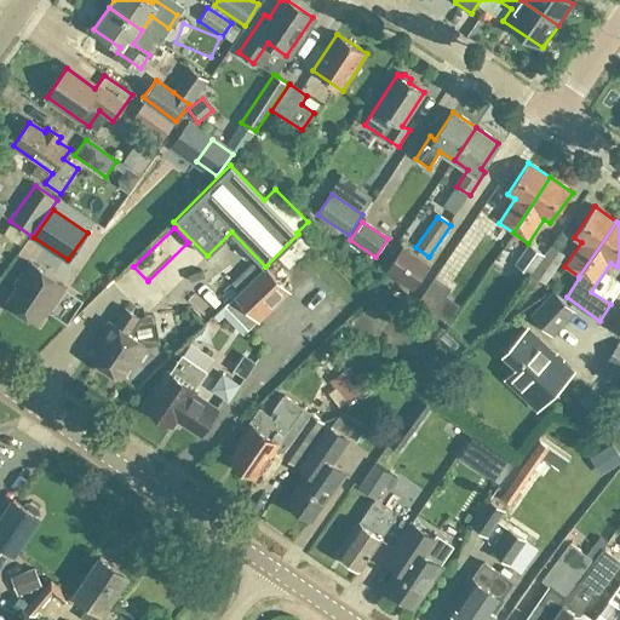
[(311,247),(300,237),(279,258),(290,268),(311,247)]
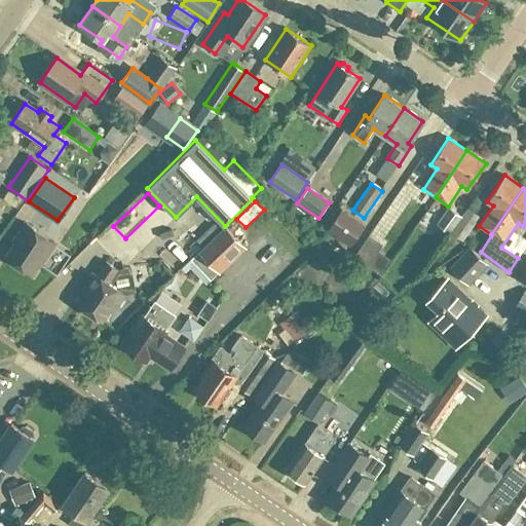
[(448,208),(437,224),(450,233),(461,217),(448,208)]
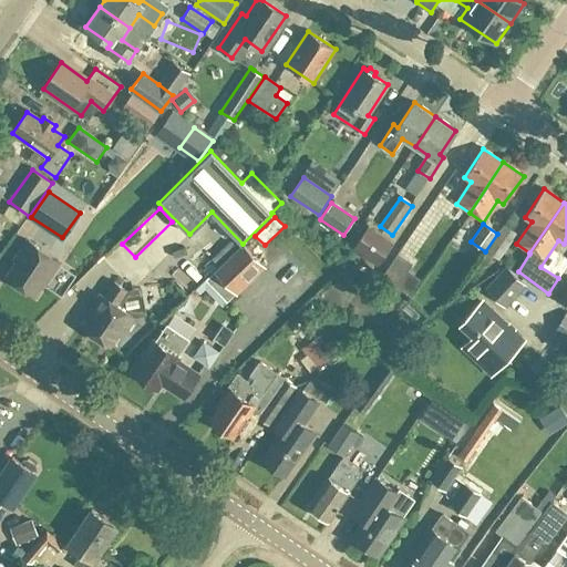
[(504,225),(486,251),(498,260),(516,234),(504,225)]
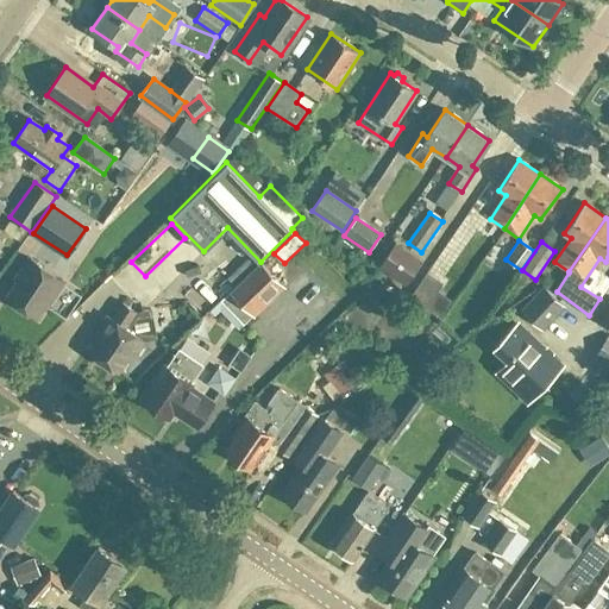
[(407,282),(421,262),(396,244),(381,264),(407,282)]
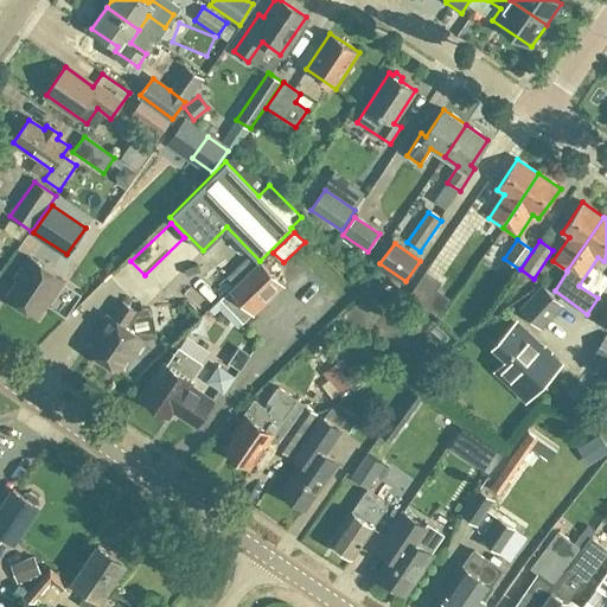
[(45,307),(63,280),(30,257),(17,278),(19,280),(7,296),(36,315),(42,306),(45,307)]
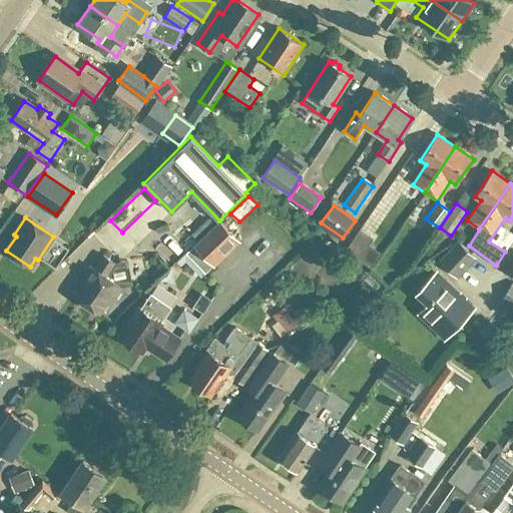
[(213,266),(238,240),(219,220),(193,245),(213,266)]
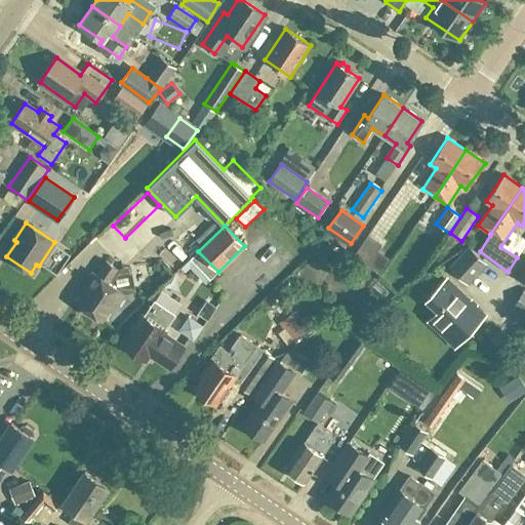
[(379,244),(368,236),(354,256),(366,265),(375,249),(379,244)]
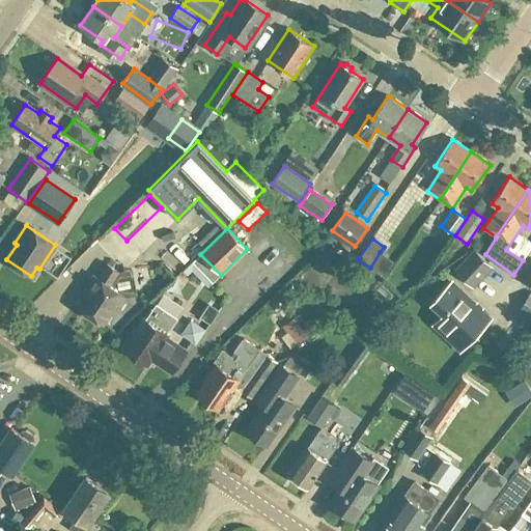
[(491,267),(475,252),(456,272),(472,286),(491,267)]
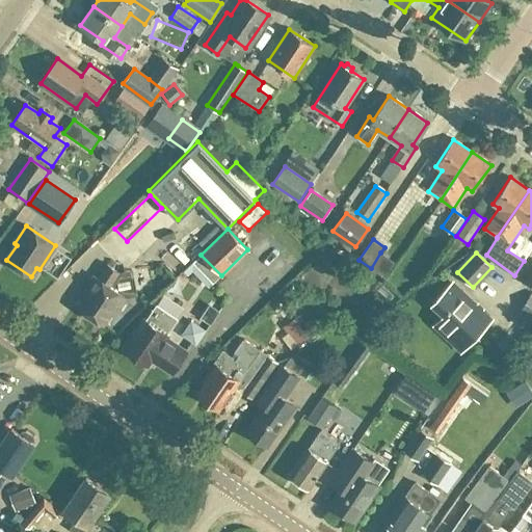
[(120,308),(127,298),(120,293),(110,286),(120,273),(107,264),(98,277),(95,275),(87,286),(91,288),(78,308),(103,325),(116,306),(120,308)]
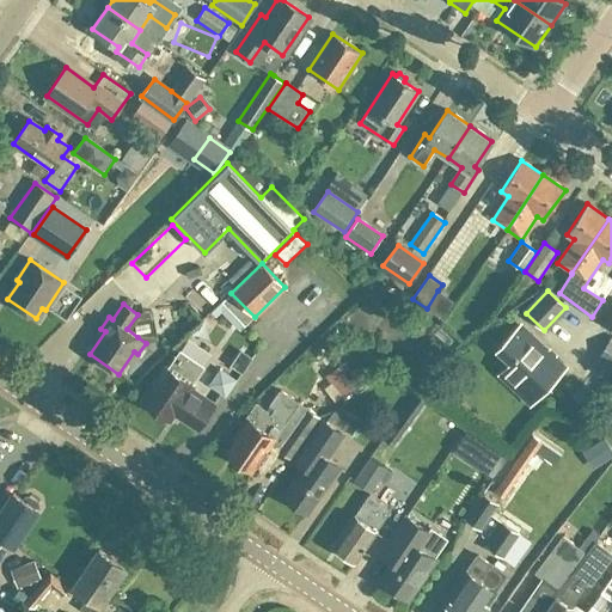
[(543,390),(564,368),(520,326),(499,348),(513,362),(502,373),(530,399),(540,387),(543,390)]
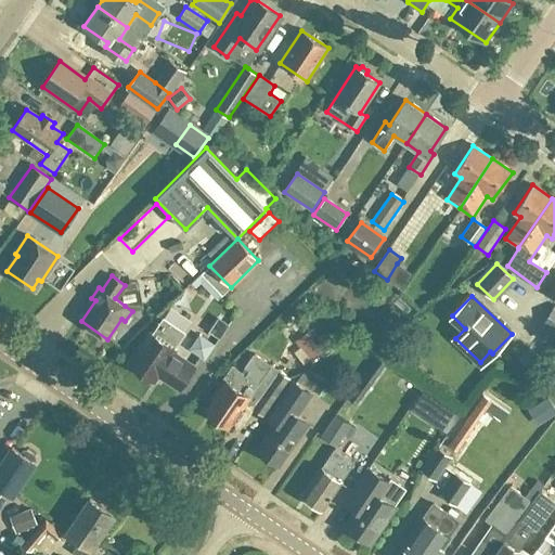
[(554,306),(541,325),(554,335),(554,306)]
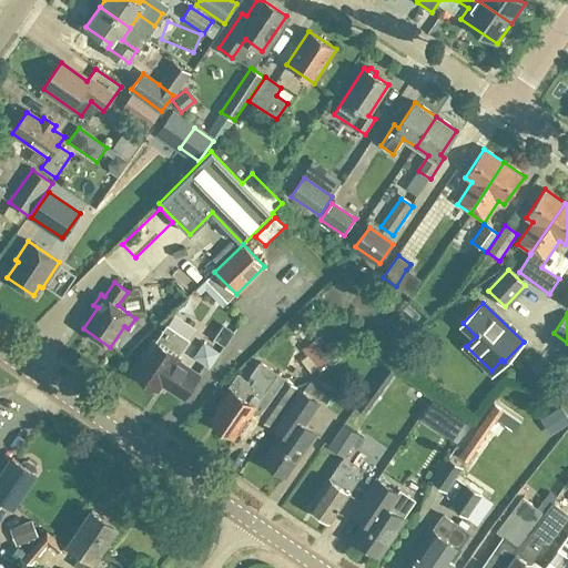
[(168,326),(156,343),(154,342),(133,373),(158,389),(162,384),(184,398),(200,375),(178,361),(179,358),(178,357),(189,341),(168,326)]
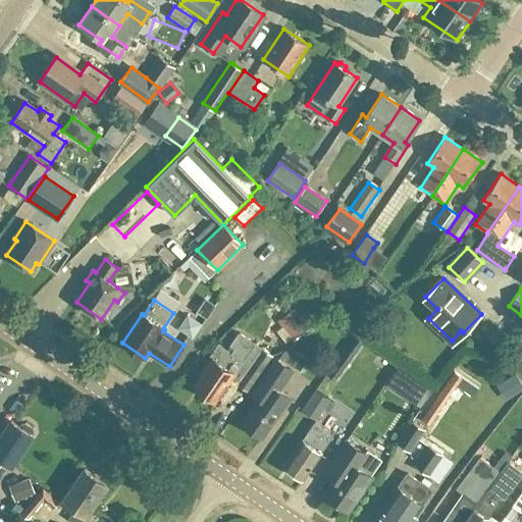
[(293,342),(309,328),(297,313),(280,326),(293,342)]
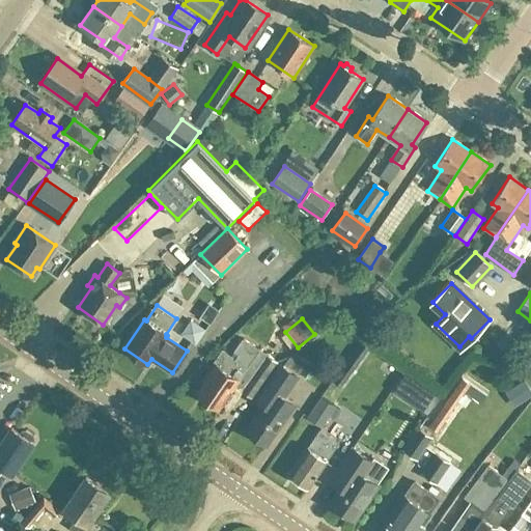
[(217,412),(236,383),(244,388),(242,390),(252,397),(277,362),(259,350),(243,337),(233,351),(239,354),(234,360),(222,351),(204,378),(206,379),(196,393),(207,400),(205,403),(217,412)]
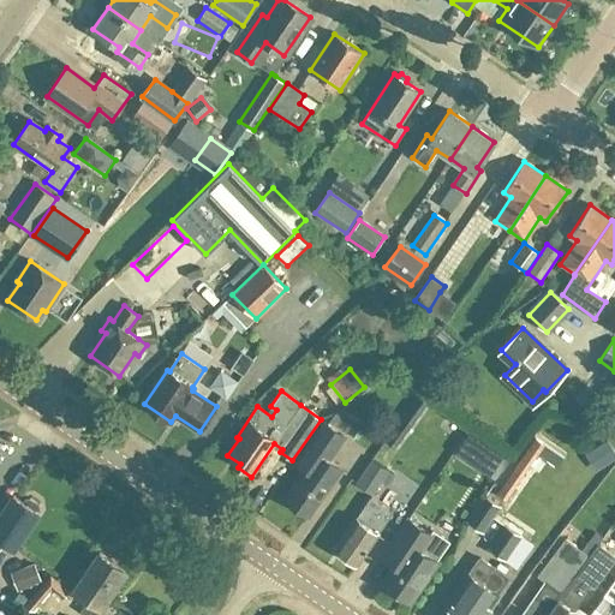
[(328,460),(345,436),(324,422),(296,463),(303,467),(294,481),(297,483),(285,500),(308,517),(341,470),(328,460)]
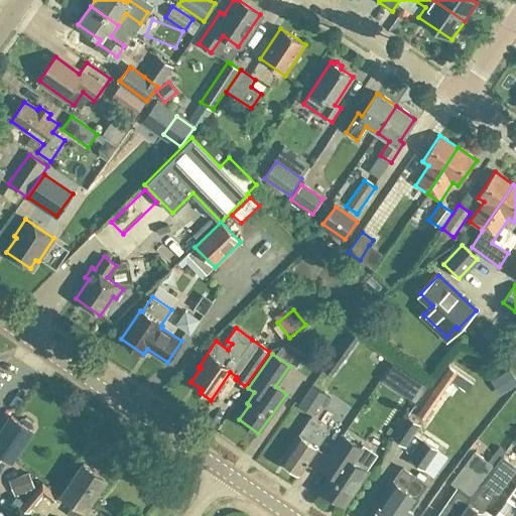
[(418,400),(429,384),(395,361),(384,377),(418,400)]
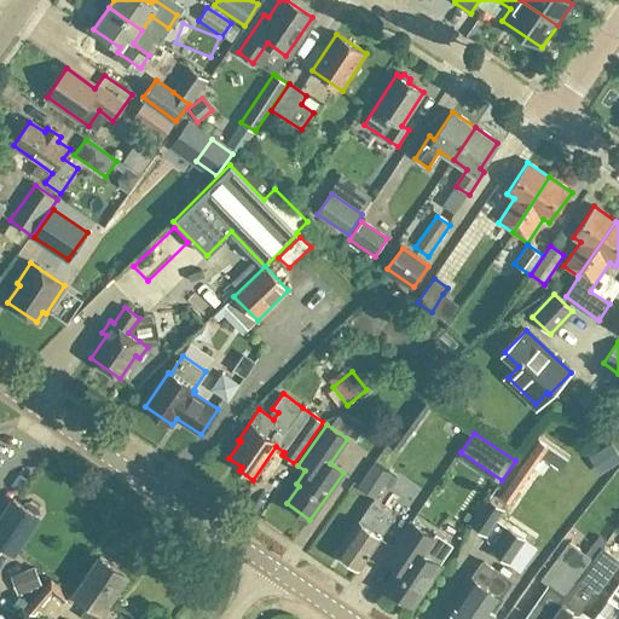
[(609,473),(618,467),(618,451),(603,460),(609,473)]
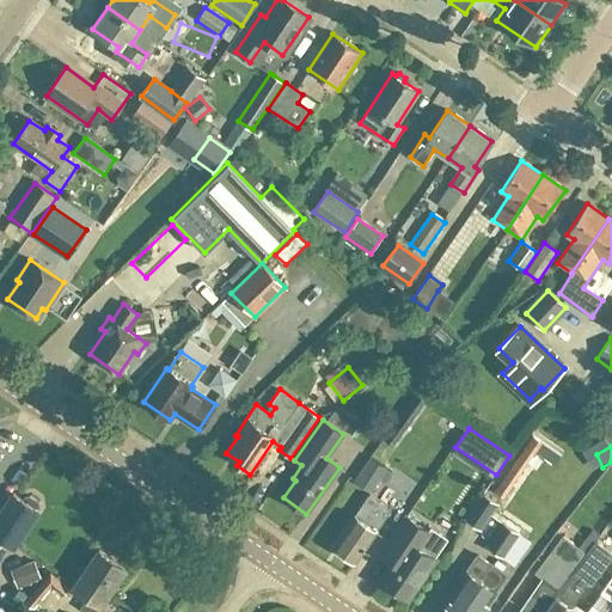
[(371,494),(386,469),(371,458),(354,482),(371,494)]
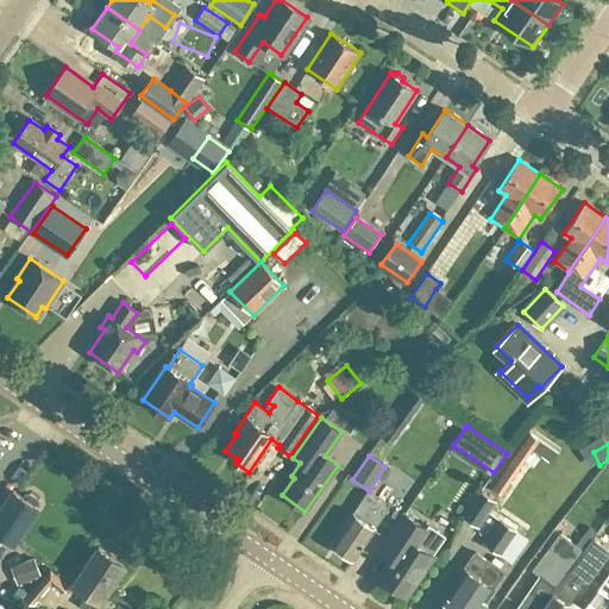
[(25,495),(24,497),(13,491),(0,510),(0,545),(4,539),(13,545),(39,508),(38,508),(41,504),(39,501),(30,495),(25,495)]
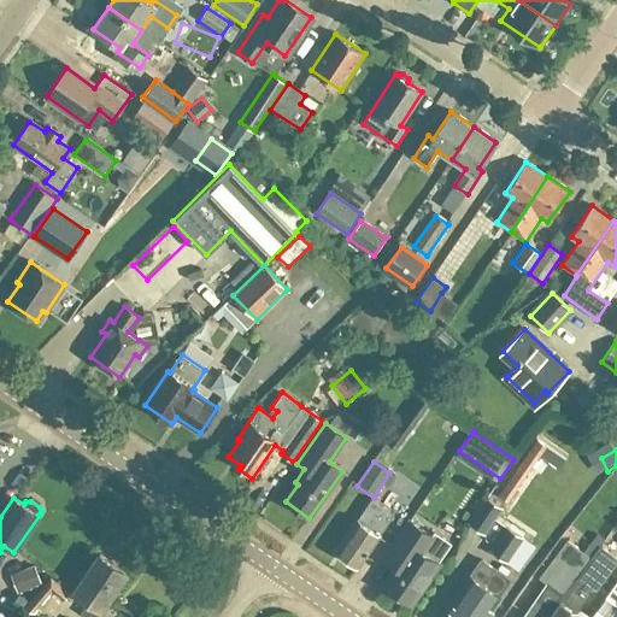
[(501,509),(486,498),(468,523),(485,534),(501,509)]
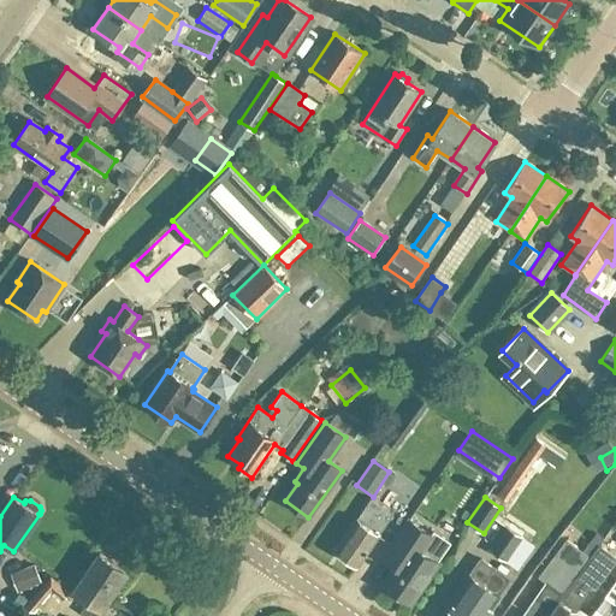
[(379,535),(394,515),(371,499),(357,520),(335,551),(357,567),(379,535)]
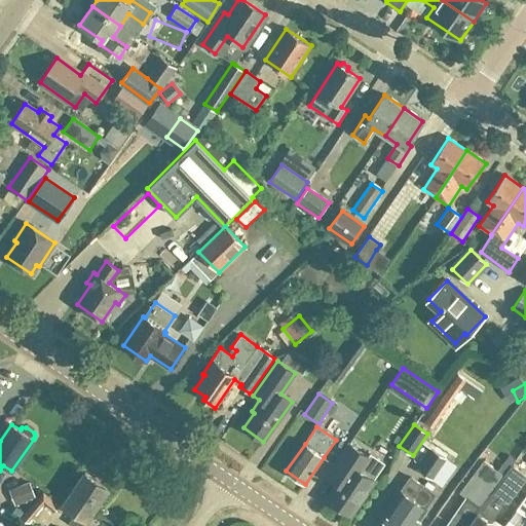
[(369,457),(349,444),(327,477),(337,484),(328,499),(350,515),(373,481),(373,480),(384,464),(371,454),(369,457)]
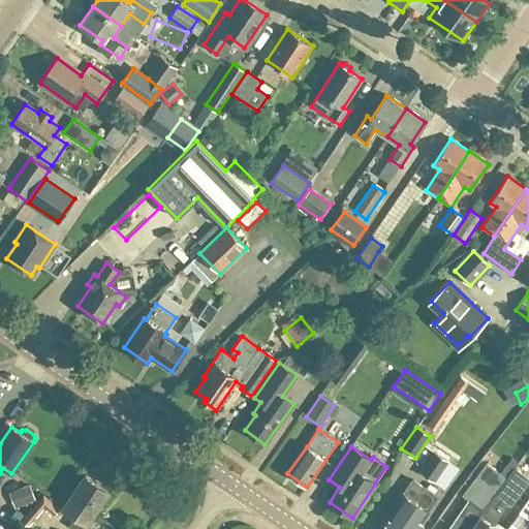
[(418,473),(434,485),(449,462),(434,452),(418,473)]
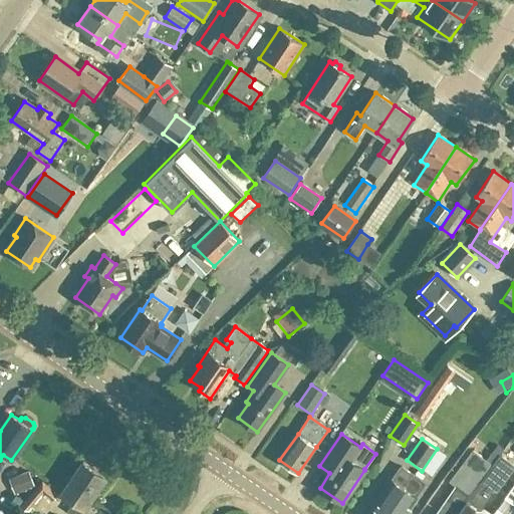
[(493,467),(492,466),(473,451),(450,482),(468,496),(470,497),(493,467)]
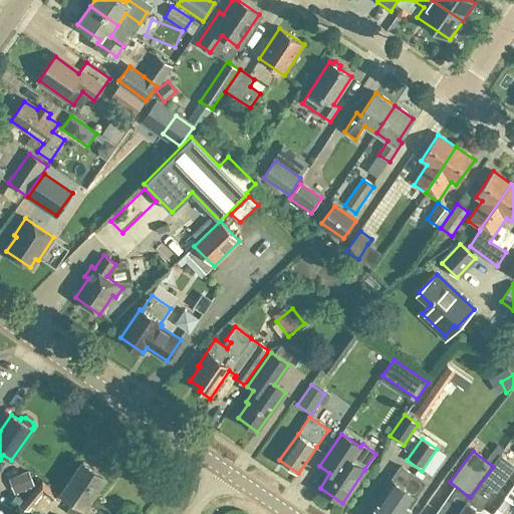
[(513,466),(499,456),(492,466),(493,467),(470,497),(468,496),(457,512),(459,513),(457,513),(478,513),(495,490),(499,493),(513,470),(513,466)]
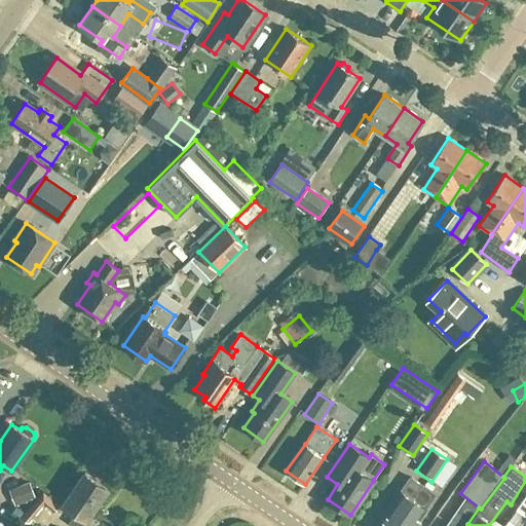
[(86,521),(108,489),(84,474),(63,505),(76,514),(69,524),(72,525),(82,525),(86,521)]
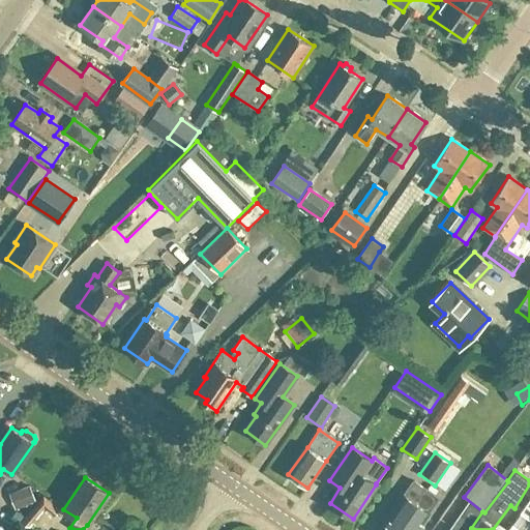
[(429,511),(438,498),(413,481),(404,495),(402,494),(394,503),(398,505),(379,529),(423,529),(425,528),(421,526),(431,512),(429,511)]
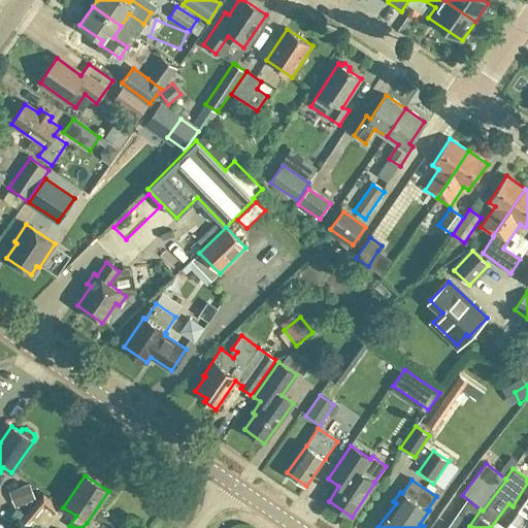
[(43,494),(21,521),(30,525),(44,506),(55,515),(60,508),(43,494)]
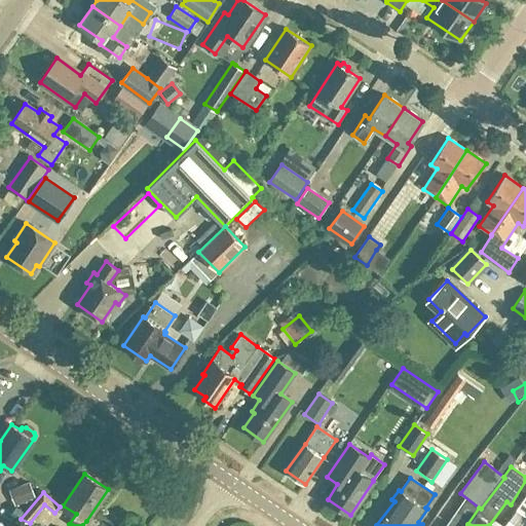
[(525,492),(516,508),(525,514),(525,492)]
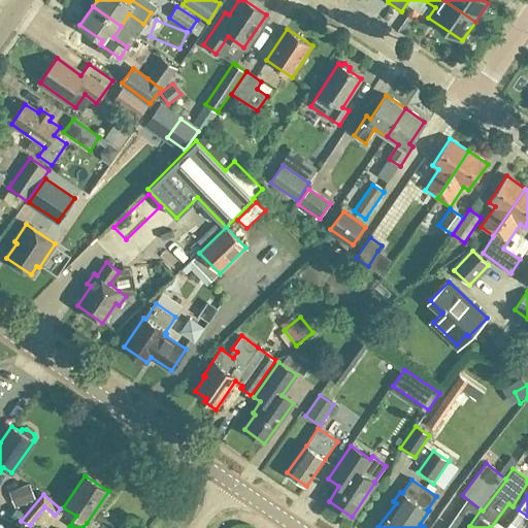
[(469,527),(471,527),(469,526),(456,517),(448,527),(469,527)]
